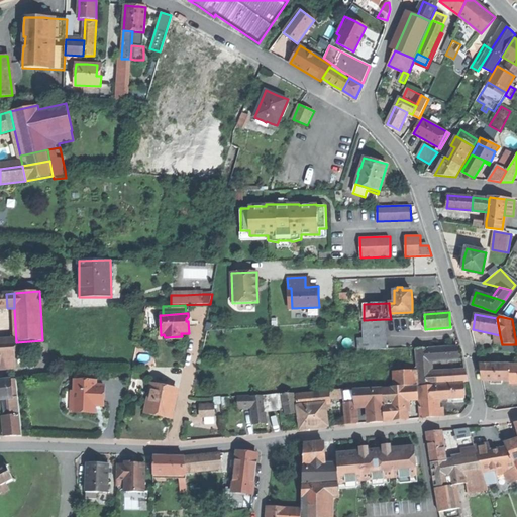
[(364,320),(366,350),(387,349),(385,319),(364,320)]
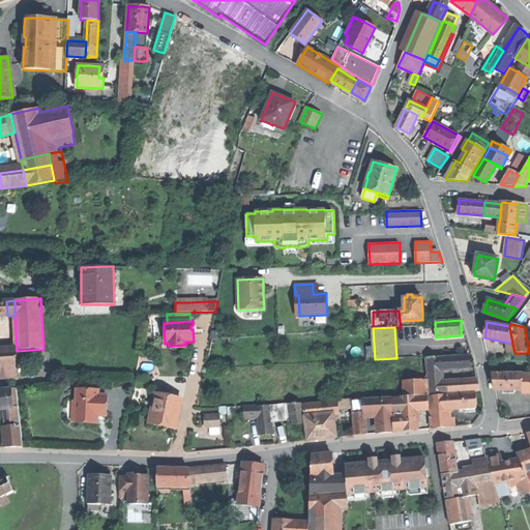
[(0,351),(0,378),(15,378),(15,366),(17,351),(0,351)]
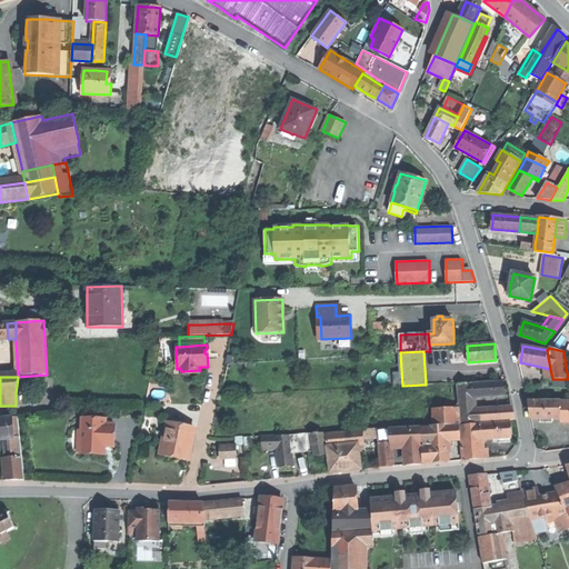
[(488,383),(473,385),(475,397),(480,397),(505,396),(505,389),(503,382),(492,382),(488,383)]
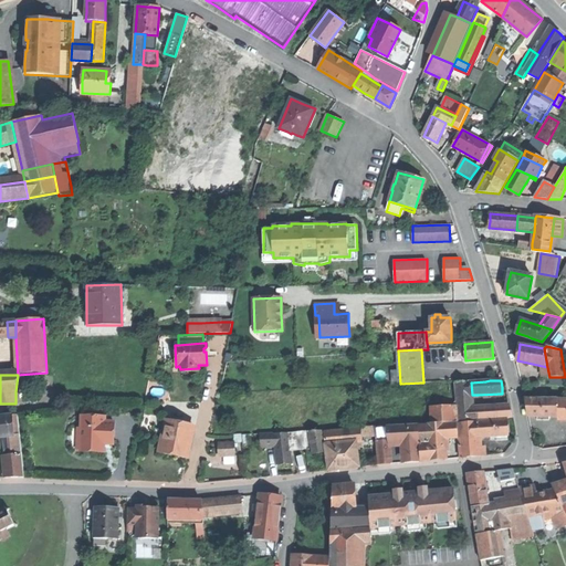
[(457,384),(459,409),(472,409),(472,395),(471,383),(457,384)]
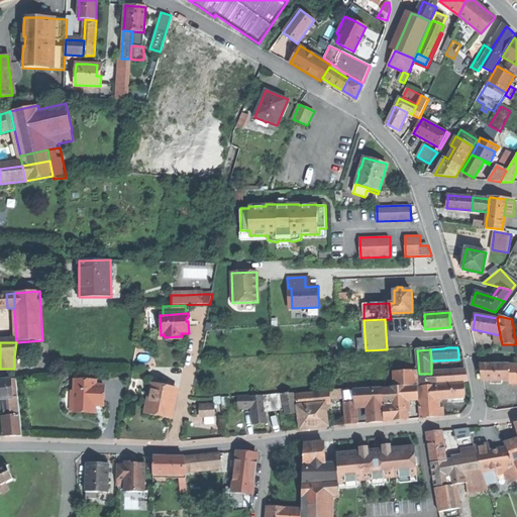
[(482,374),(483,380),(494,380),(502,380),(509,380),(508,365),(481,365),(482,374)]
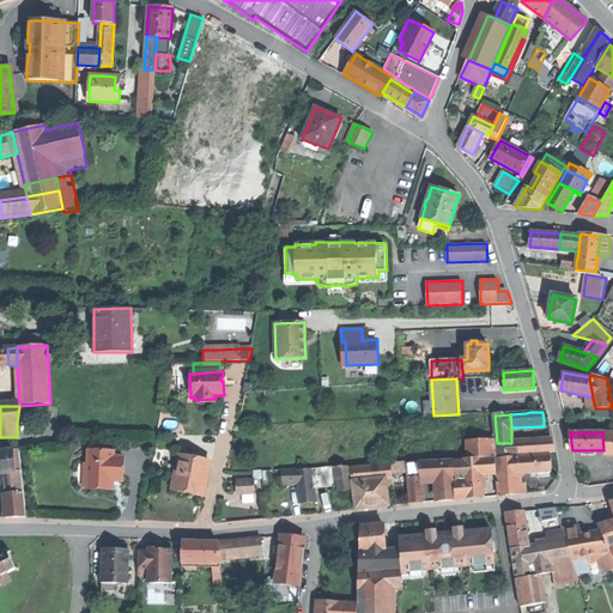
[(612,432),(602,432),(604,450),(612,450),(612,432)]
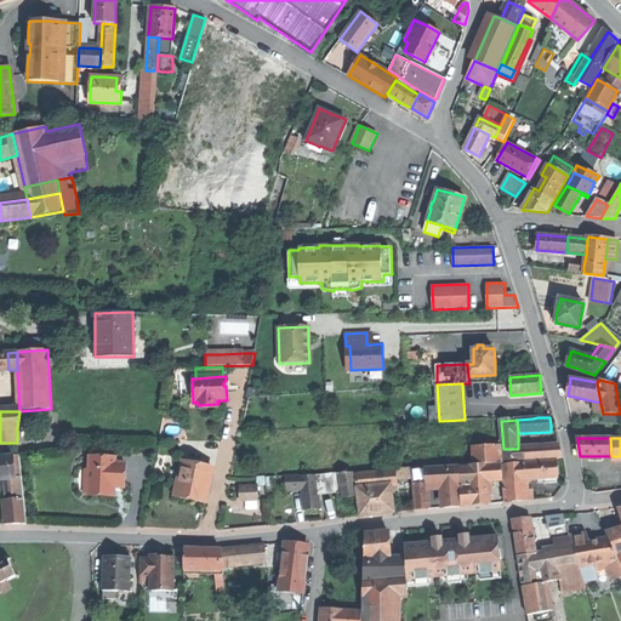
[(519,461),(563,459),(560,448),(543,446),(518,449),(519,461)]
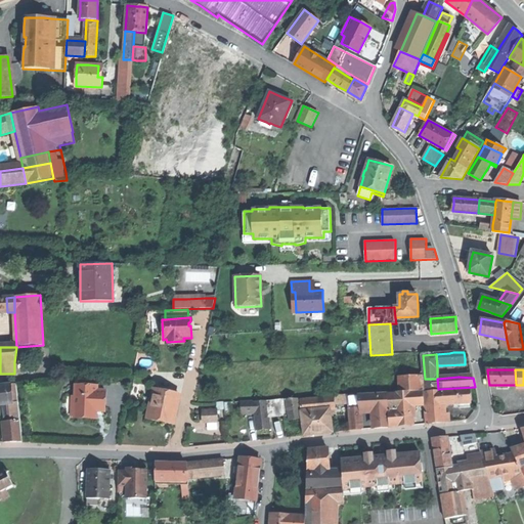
[(399,379),(400,392),(411,391),(419,391),(419,378),(399,379)]
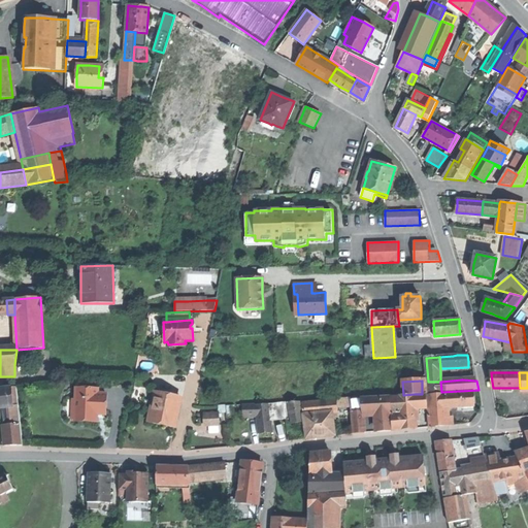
[(428,393),(441,392),(440,382),(428,382),(428,393)]
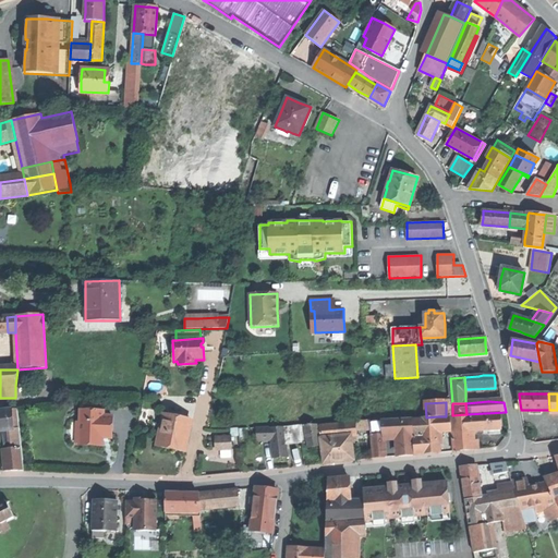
[(0,432),(8,431),(14,431),(12,410),(0,411),(0,432)]
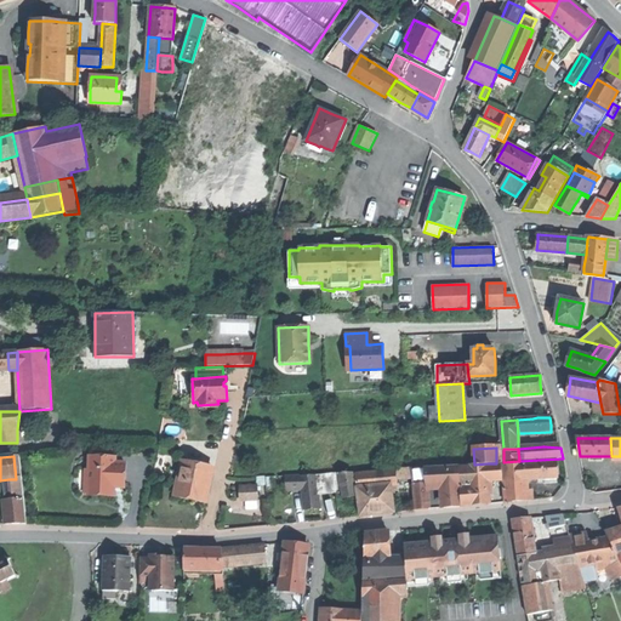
[(95,472),(93,495),(103,496),(114,496),(115,488),(125,488),(126,463),(115,463),(115,459),(90,457),(90,472),(95,472)]
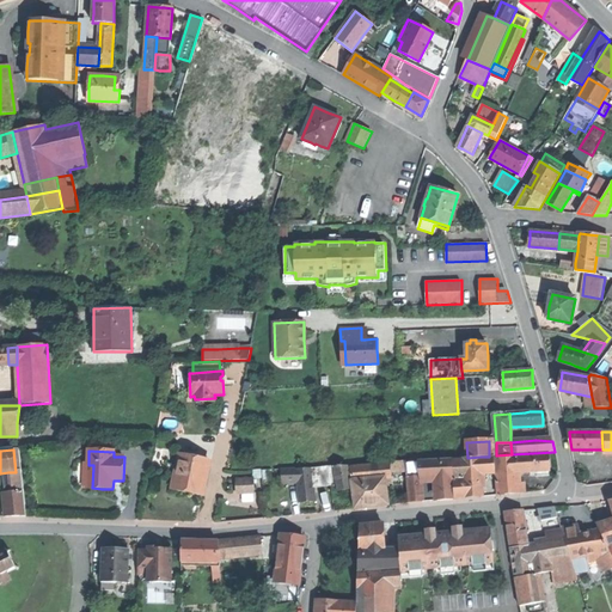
[(550,470),(549,453),(518,456),(519,472),(537,471),(550,470)]
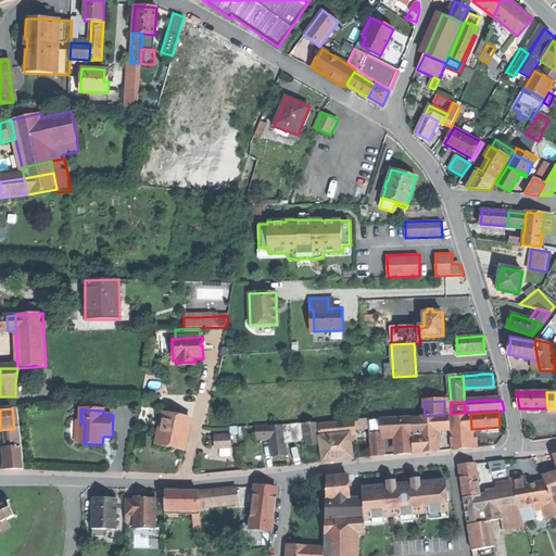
[(158,440),(158,441),(172,444),(185,447),(191,419),(164,413),(164,414),(165,414),(159,440),(158,440)]
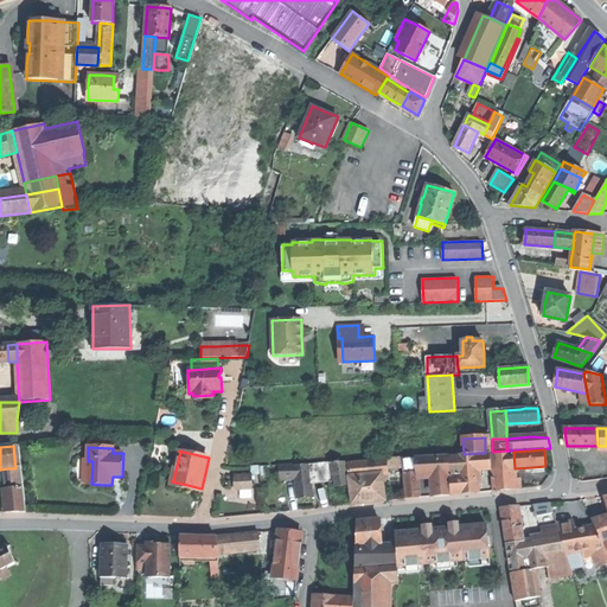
[(515,468),(513,452),(492,454),(493,471),(515,468)]
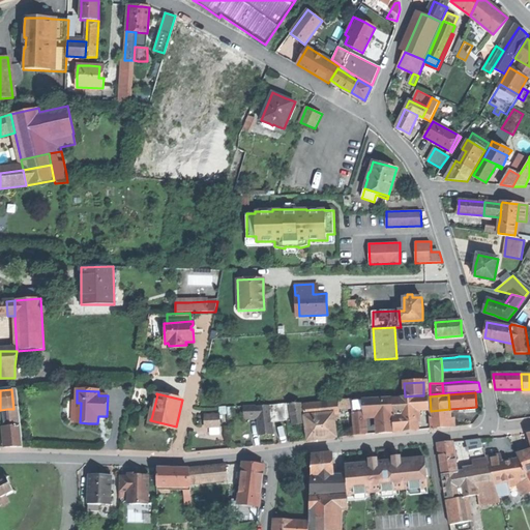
[(405,396),(401,396),(401,398),(402,415),(417,414),(417,409),(416,395),(405,396)]
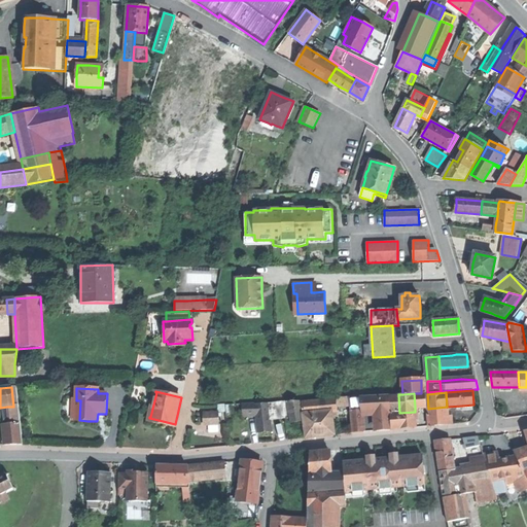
[(415,407),(426,406),(425,393),(421,393),(414,393),(415,407)]
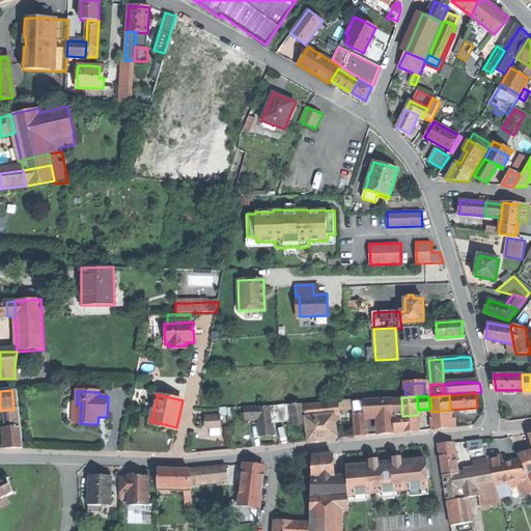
[(402,416),(401,398),(393,399),(393,415),(394,416),(402,416)]
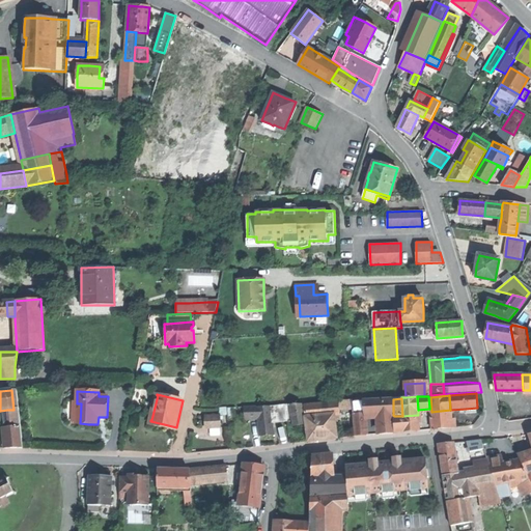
[(353,408),(353,414),(354,414),(365,413),(366,416),(380,415),(392,415),(393,415),(393,399),(352,401),(353,406),(353,408)]
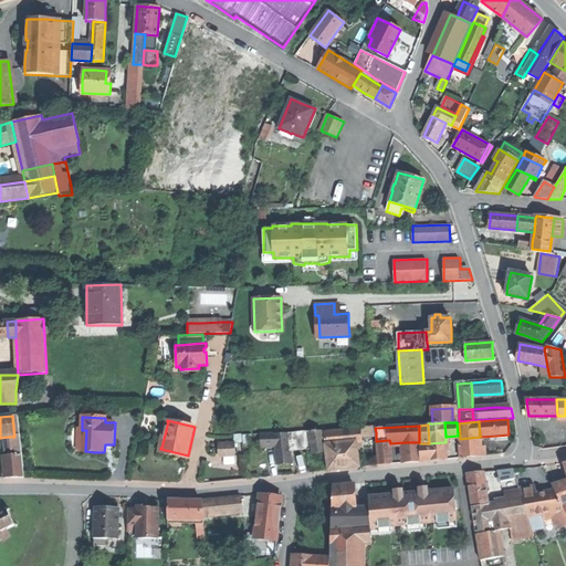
[(338,444),(356,442),(363,442),(362,436),(362,429),(337,430),(338,443),(338,444)]
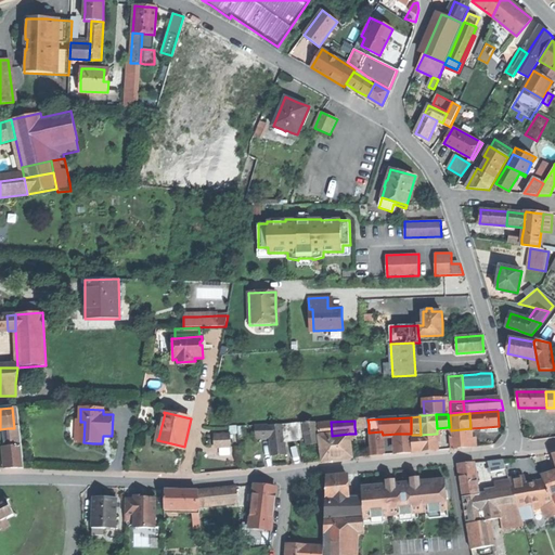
[(318,423),(320,436),(332,435),(331,422),(318,423)]
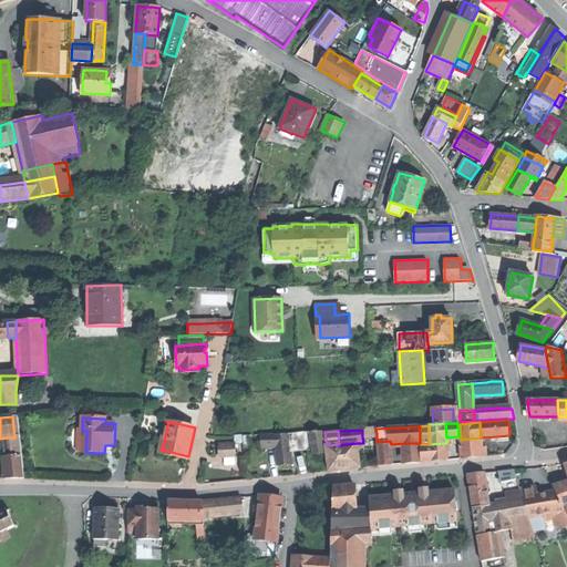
[(275,435),(276,447),(278,466),(291,464),(290,451),(301,450),(313,447),(311,432),(308,433),(275,435)]
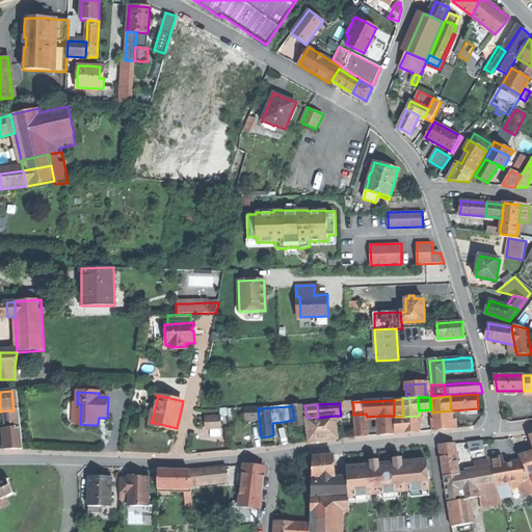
[(292,405),(294,420),(295,426),(306,425),(302,405),(292,405)]
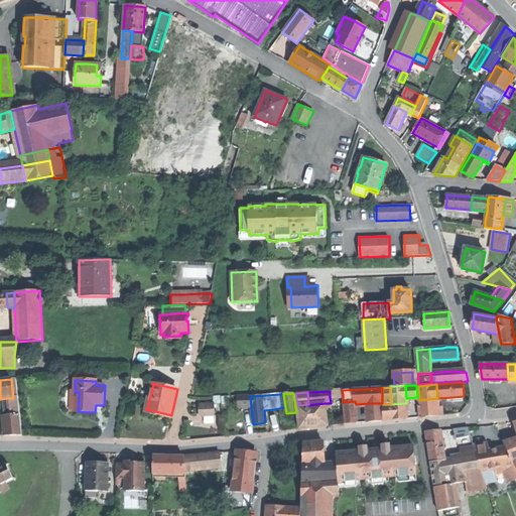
[(250,395),(237,397),(238,408),(251,407),(250,396),(250,395)]
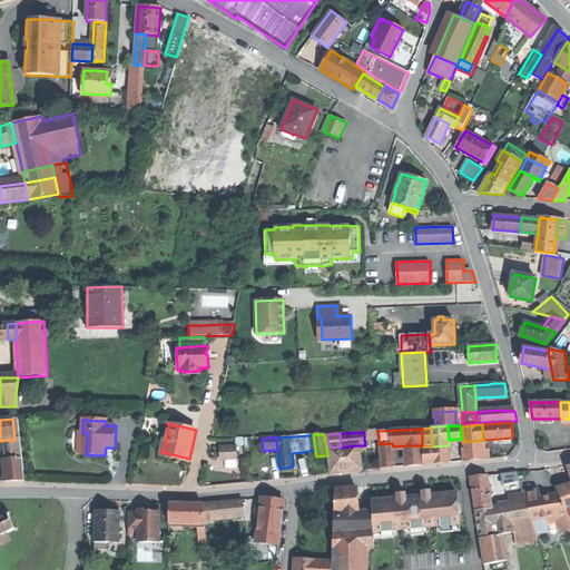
[(8,440),(8,460),(19,460),(17,440),(15,440),(8,440)]
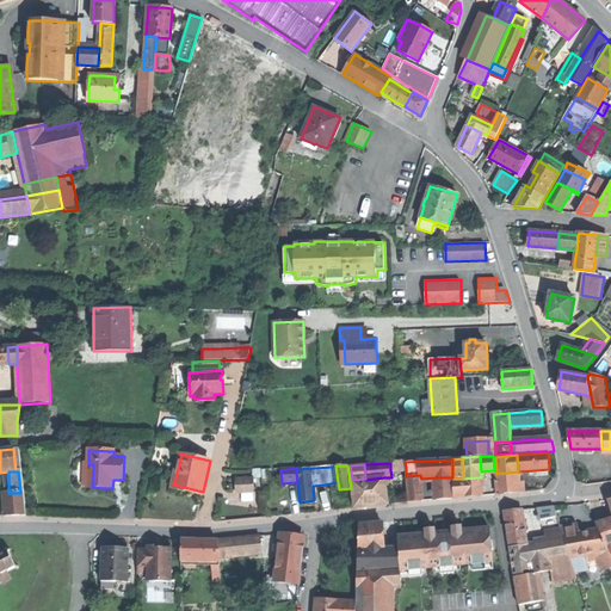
[(518,471),(497,474),(498,494),(507,493),(519,492),(518,471)]
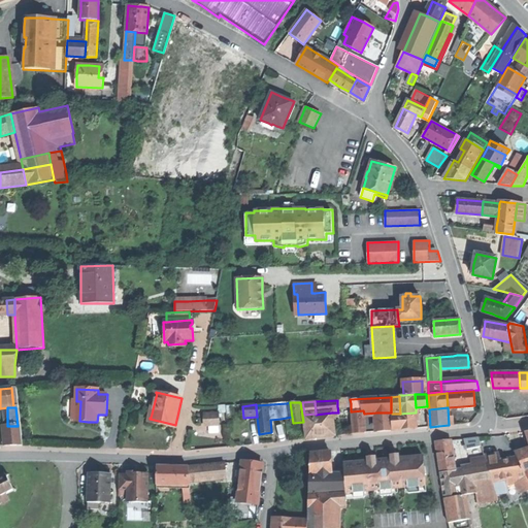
[(363,410),(352,411),(354,433),(365,432),(364,414),(363,410)]
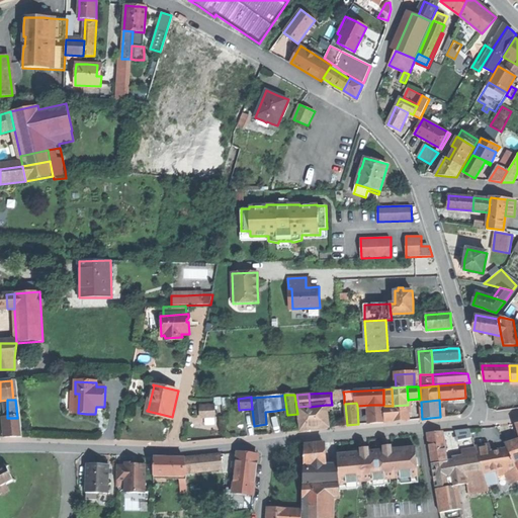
[(201,406),(201,417),(216,417),(216,405),(201,406)]
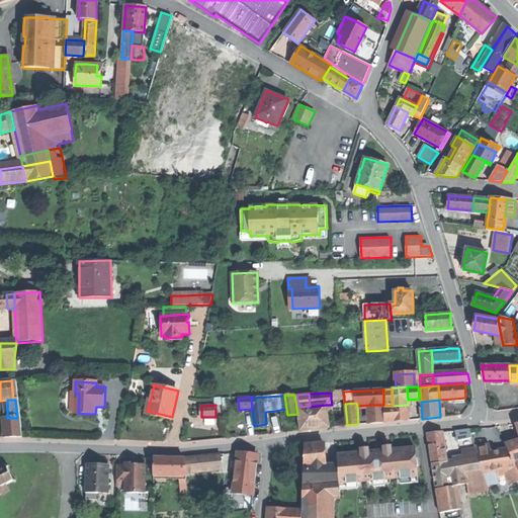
[(298,407),(300,431),(317,429),(329,427),(326,405),(310,407),(310,406),(298,407)]
